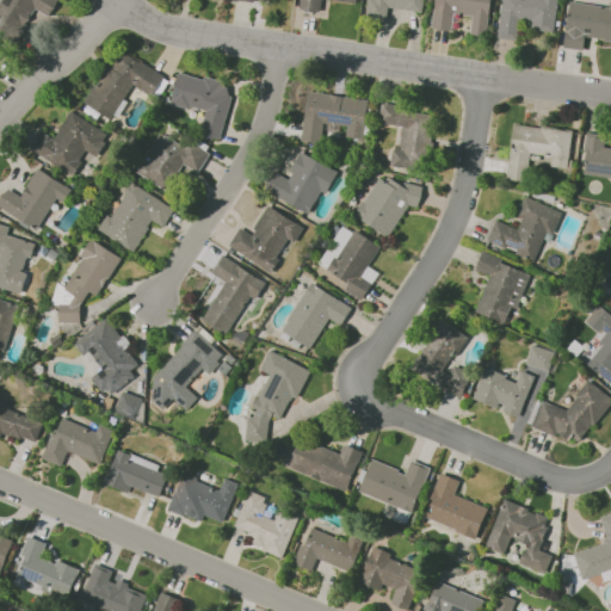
[(0,0),(54,0),(26,50),(0,34),(0,0)]
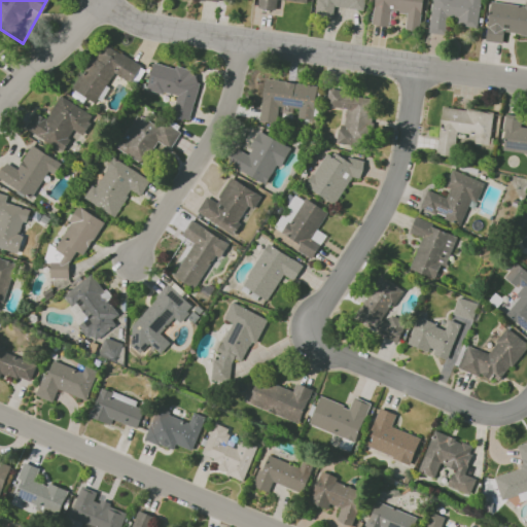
[(260,0),(307,0),(307,4),(282,0),(276,0),(276,9),(259,6),(260,0)]
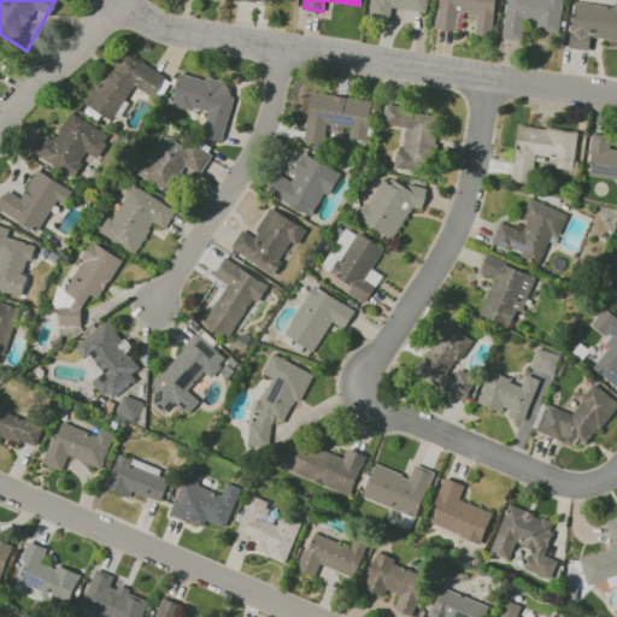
[(381,0),(425,0),(424,11),(391,5),(388,21),(370,17),(372,0),(381,3),(381,0)]
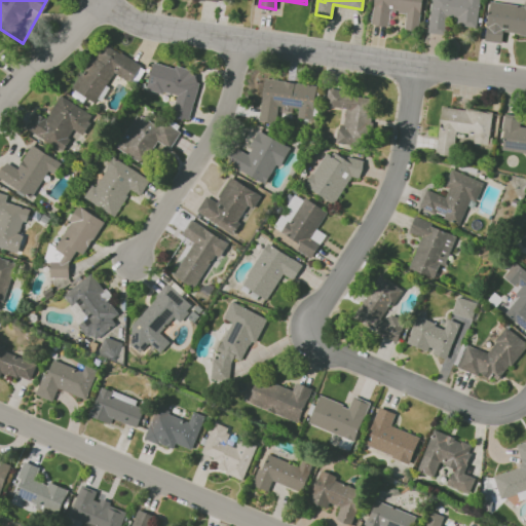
[(374,0),(422,0),(417,31),(405,29),(407,14),(389,11),(387,27),(371,24),(374,0)]
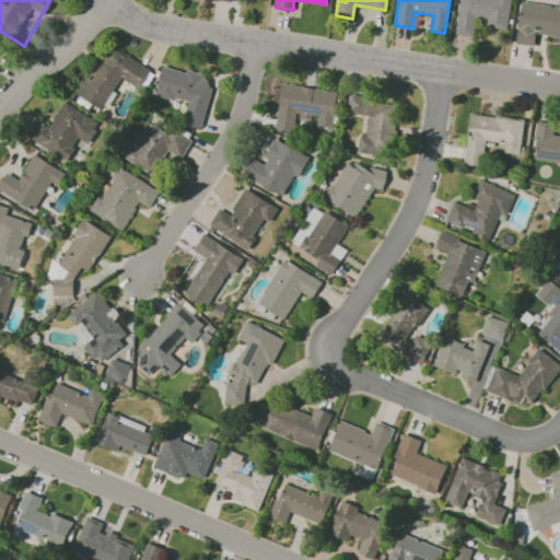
[(462,0),(512,0),(508,31),(476,26),(474,35),(457,33),(462,0)]
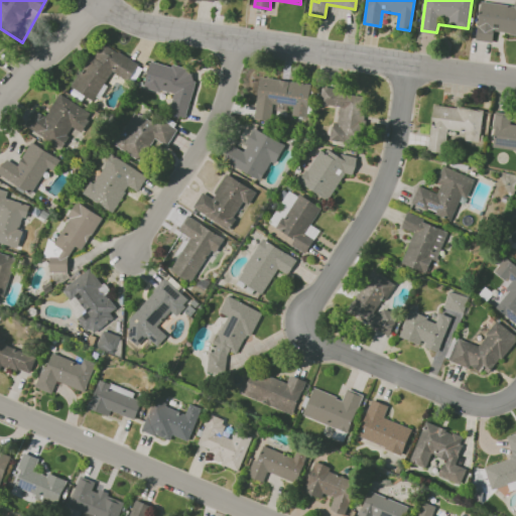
[(481,1),(515,7),(515,1),(515,34),(494,31),(493,42),(475,39),(481,1)]
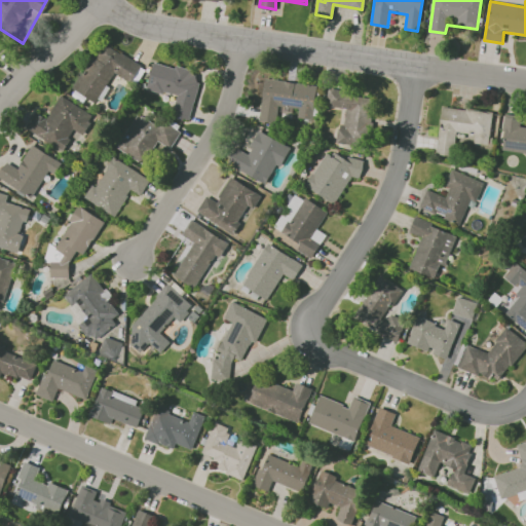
[(100,42),(142,67),(132,84),(114,74),(96,104),(72,89),(100,42)]
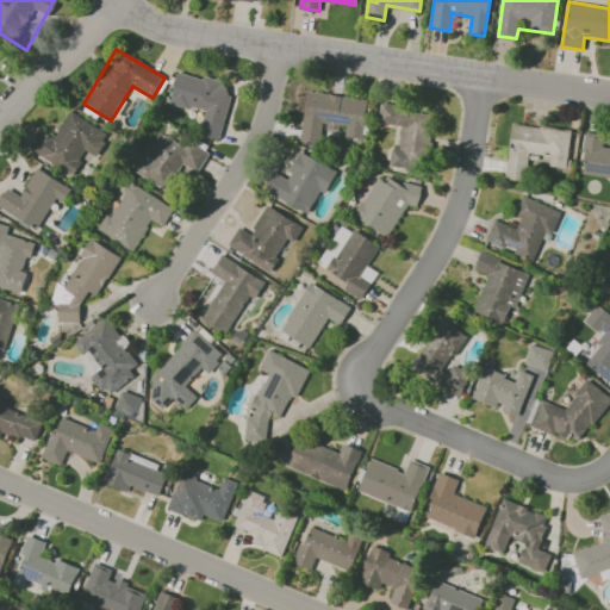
[(180,73),(234,88),(219,141),(199,135),(205,112),(172,104),(180,73)]
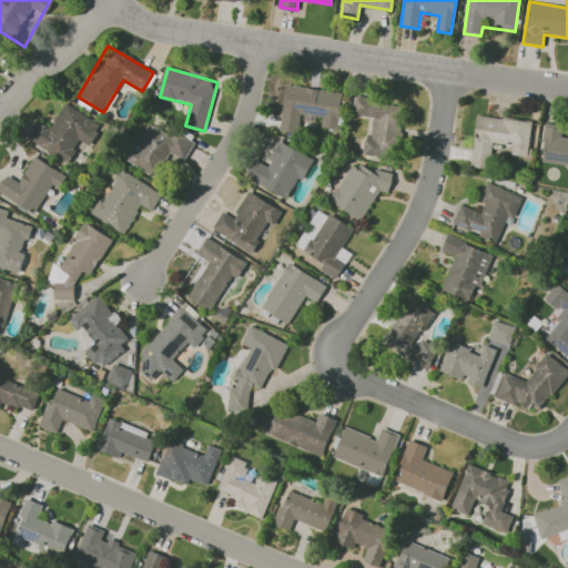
[(287,85),(341,92),(334,140),(318,138),(321,120),(302,117),(298,134),(281,132),(287,85)]
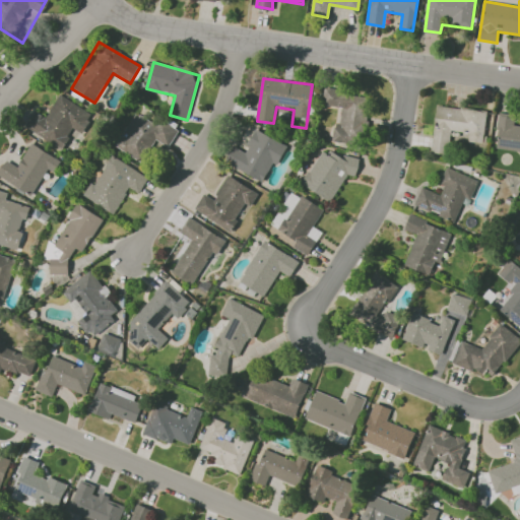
[(326,87),(351,91),(349,106),(365,109),(359,144),(333,140),(336,121),(338,121),(341,107),(324,105),(326,87)]
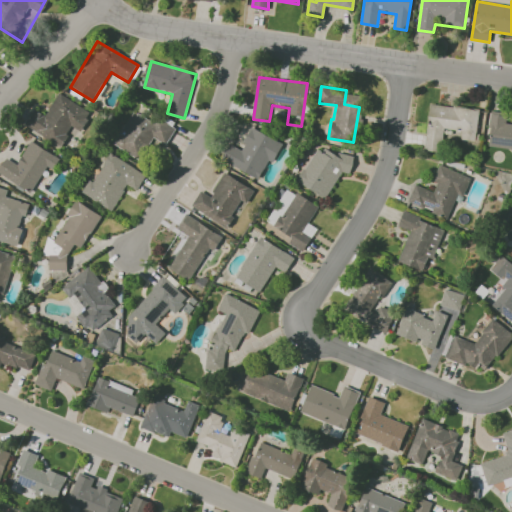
[(60,94),(92,114),(81,132),(71,125),(65,133),(72,138),(65,149),(26,125),(36,111),(46,117),(60,94)]
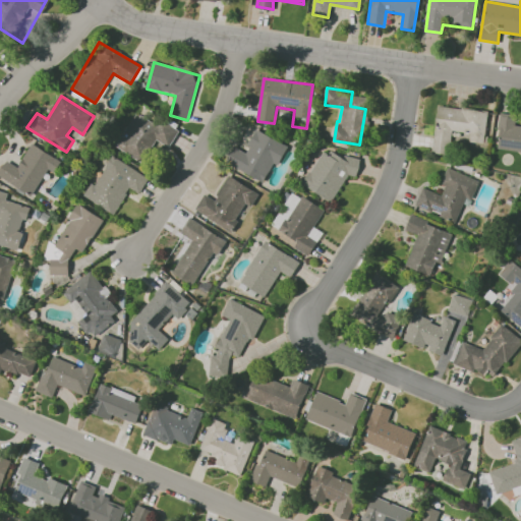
[(438,105),(431,151),(448,154),(451,130),(469,132),(468,141),(482,143),(487,110),(438,105)]
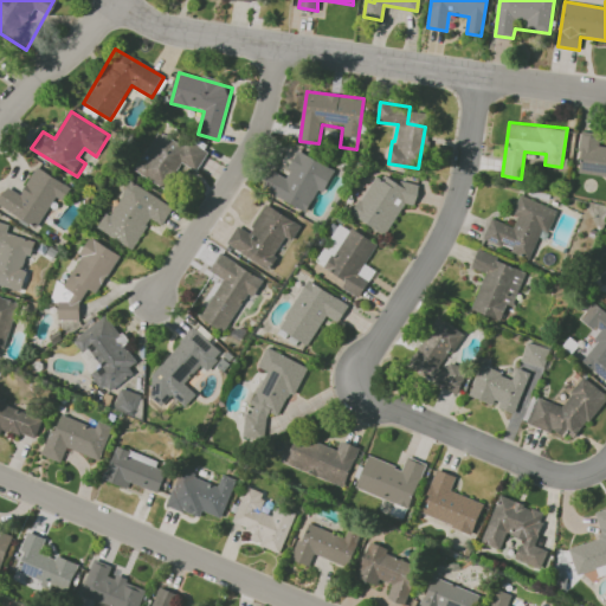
[(133,168),(159,128),(185,144),(188,139),(208,152),(197,171),(182,162),(166,188),(133,168)]
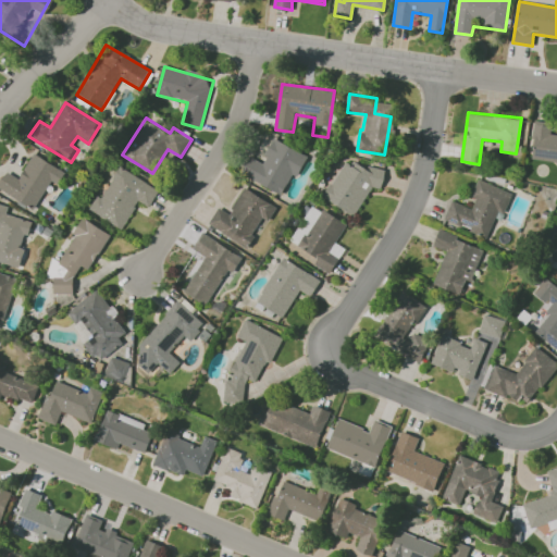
[(533,119),(551,123),(549,134),(556,134),(556,161),(531,158),(532,151),(530,150),(533,119)]
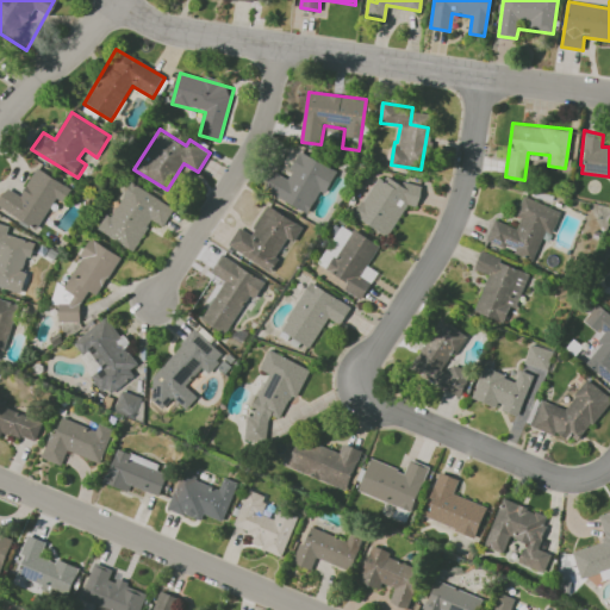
[(302,151),(337,173),(324,195),(322,193),(310,216),(265,190),(275,172),(286,178),(302,151)]
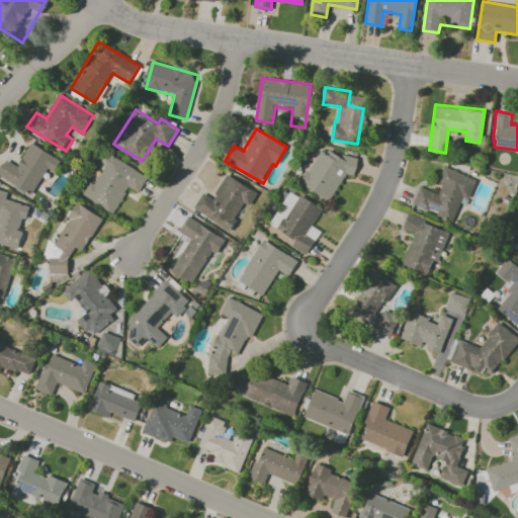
[(32,144),(61,161),(54,172),(50,170),(32,197),(0,176),(0,170),(6,160),(17,167),(32,144)]
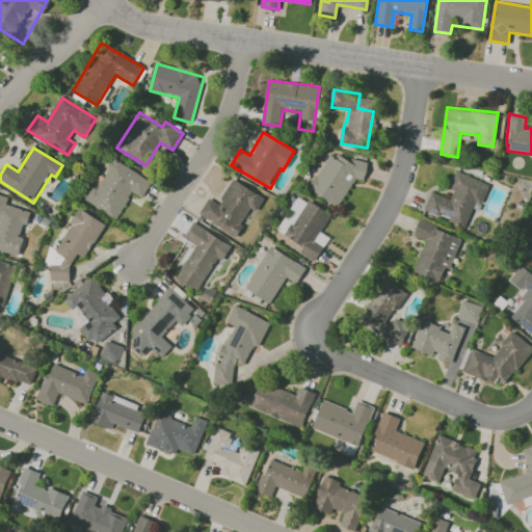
[(351,158),(368,161),(364,181),(355,180),(340,207),(308,189),(330,150),(351,162),(351,158)]
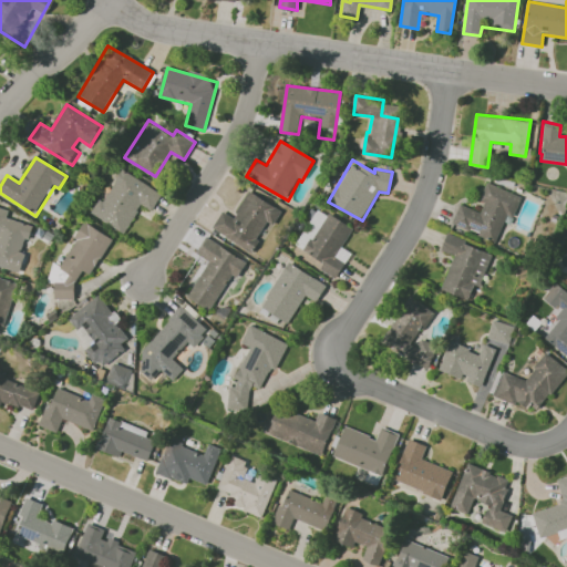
[(92,213),(122,168),(161,194),(150,210),(142,206),(123,234),(92,213)]
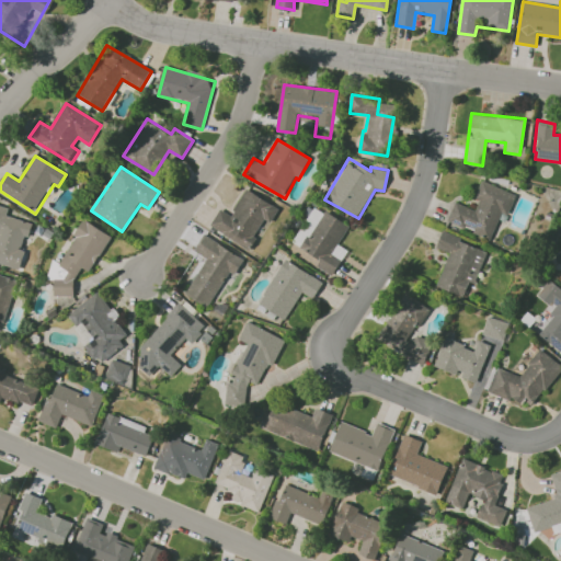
[(481,179),(473,197),(478,199),(474,209),(455,201),(446,219),(464,228),(465,225),(473,228),(472,231),(489,240),(501,213),(506,215),(515,195),(481,179)]
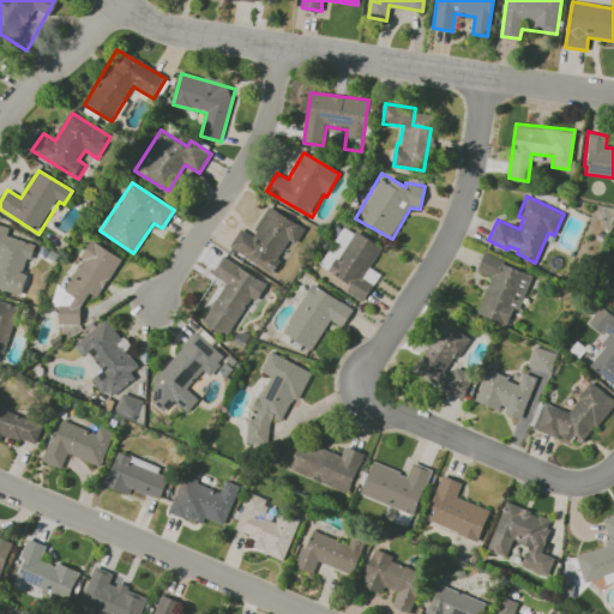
[(270,206),(305,228),(295,245),(289,241),(270,272),(230,248),(242,230),(252,236),(270,206)]
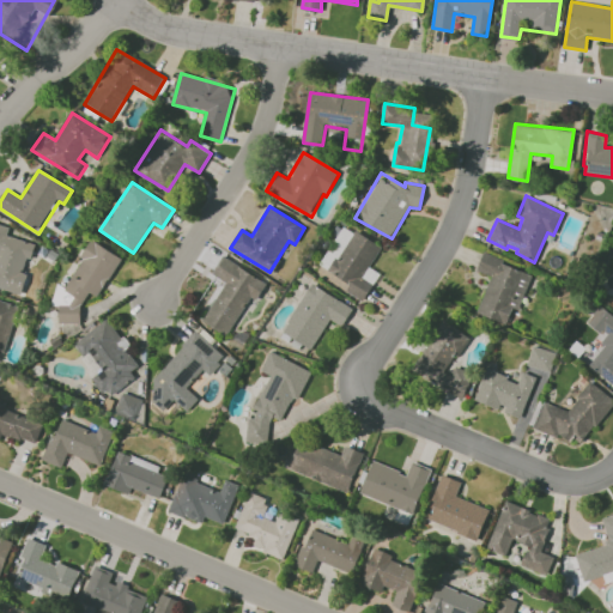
[(0,225),(12,230),(11,232),(40,243),(20,296),(0,289),(0,225)]
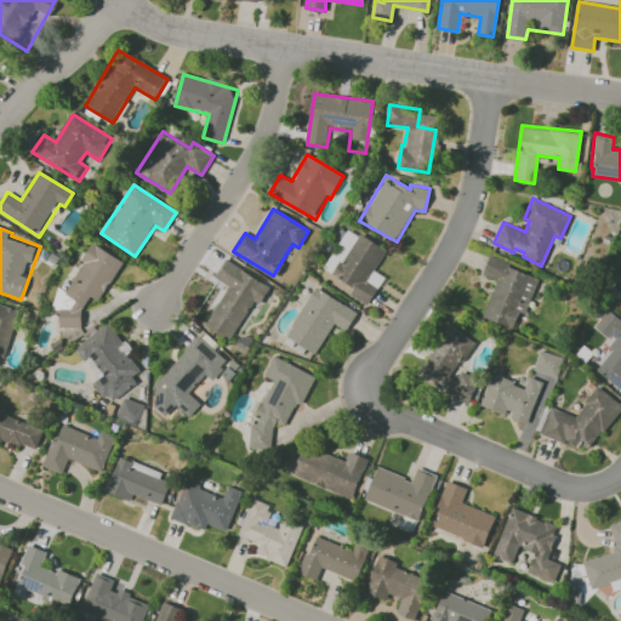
[(362,234),(387,250),(368,281),(377,288),(369,303),(351,292),(354,286),(334,274),(341,262),(343,263),(362,234)]
